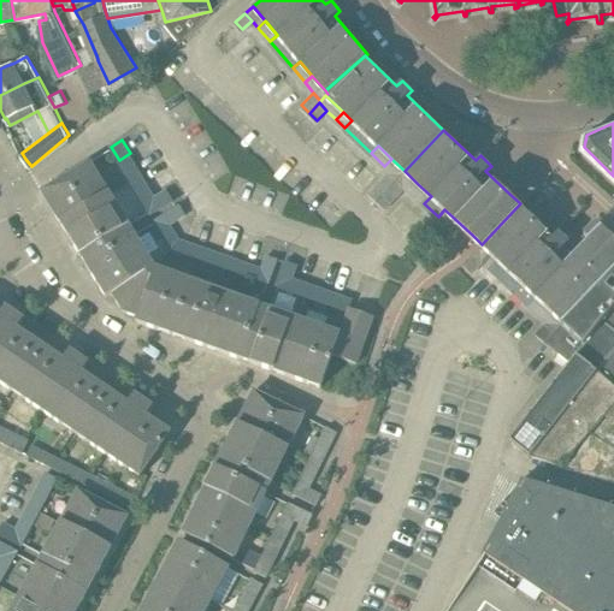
[(130,153),(119,160),(128,173),(137,166),(130,153)]
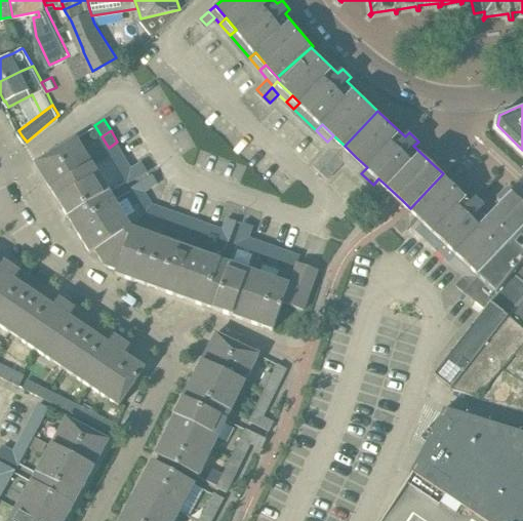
[(147,282),(163,237),(133,227),(77,135),(37,160),(91,250),(96,247),(105,259),(107,263),(119,267),(117,271),(147,282)]
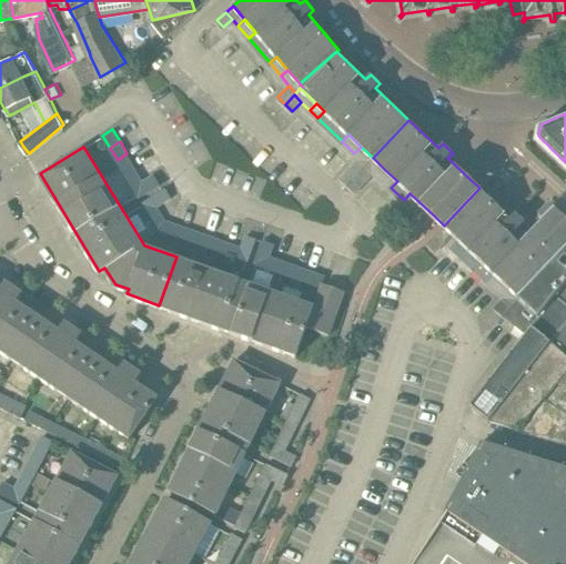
[(354,153),(360,158),(366,164),(373,158),(361,147),(354,153)]
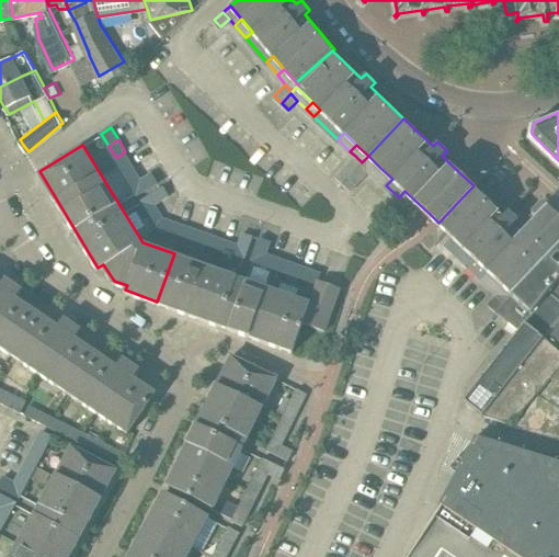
[(125,151),(116,158),(123,170),(133,163),(125,151)]
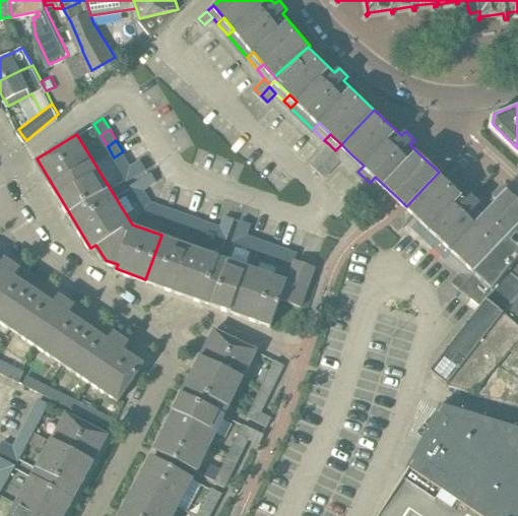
[(320,153),(327,159),(335,150),(329,144),(320,153)]
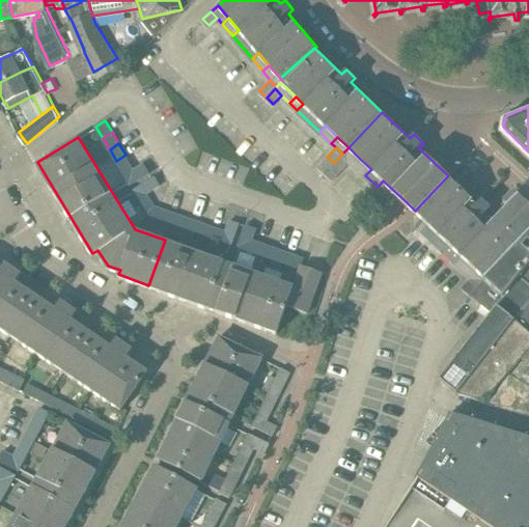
[(350,161),(354,165),(360,159),(349,147),(342,154),(350,161)]
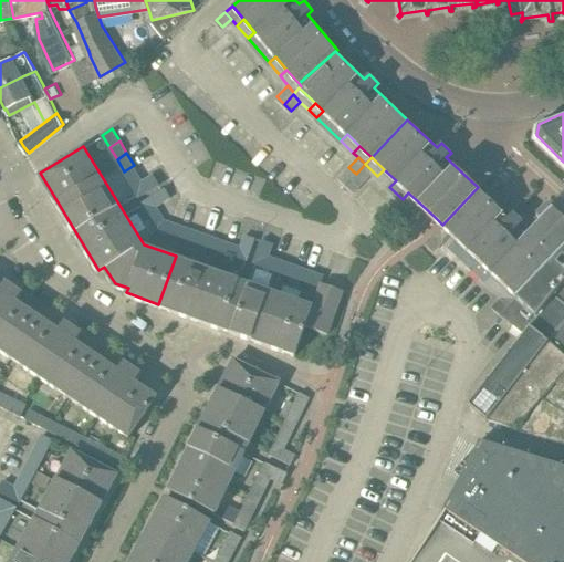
[(373,172),(365,164),(356,174),(363,180),(373,172)]
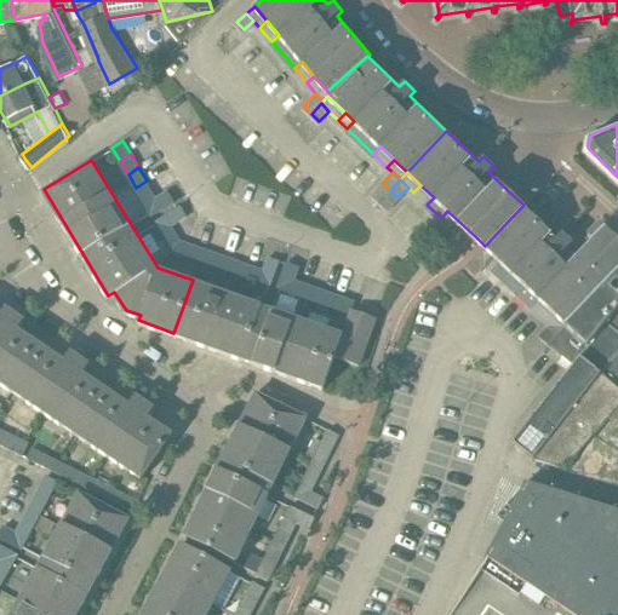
[(147,180),(136,188),(144,200),(155,194),(147,180)]
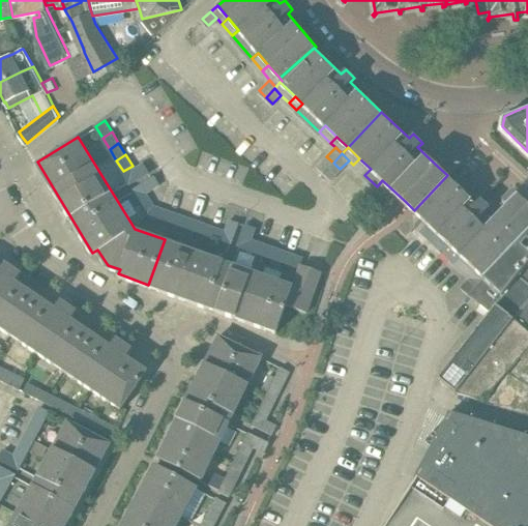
[(326,156),(318,165),(325,172),(333,163),(326,156)]
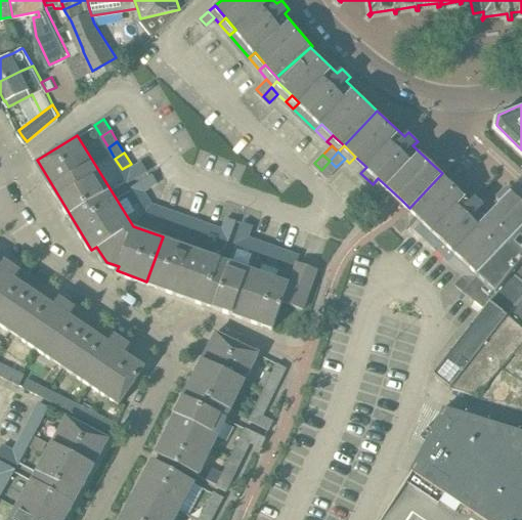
[(349,163),(360,173),(366,167),(355,157),(349,163)]
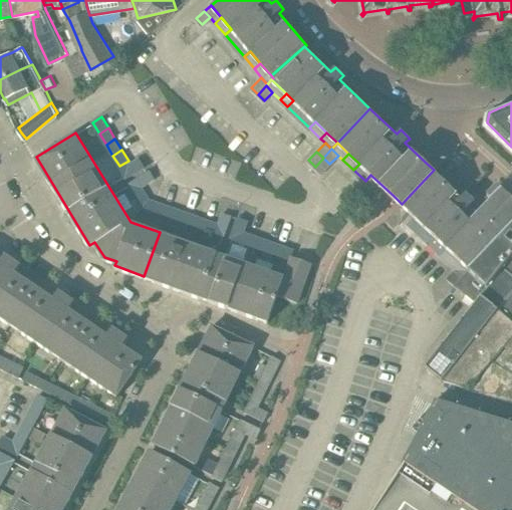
[(135,172),(146,166),(140,157),(130,163),(135,172)]
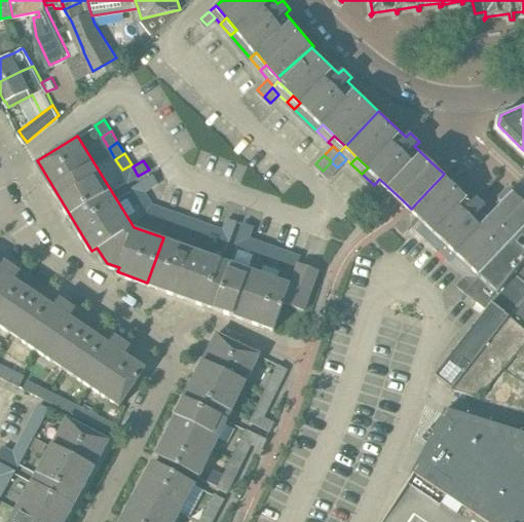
[(337,168),(331,161),(323,171),(329,177),(337,168)]
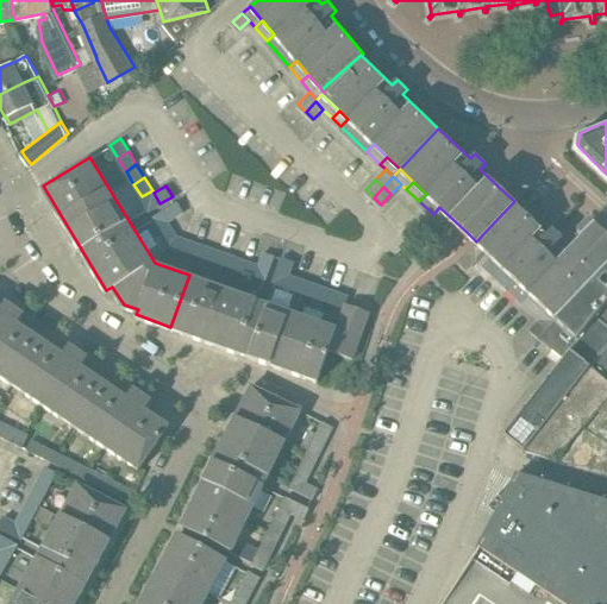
[(152,190),(142,196),(150,209),(160,203),(154,193),(152,190)]
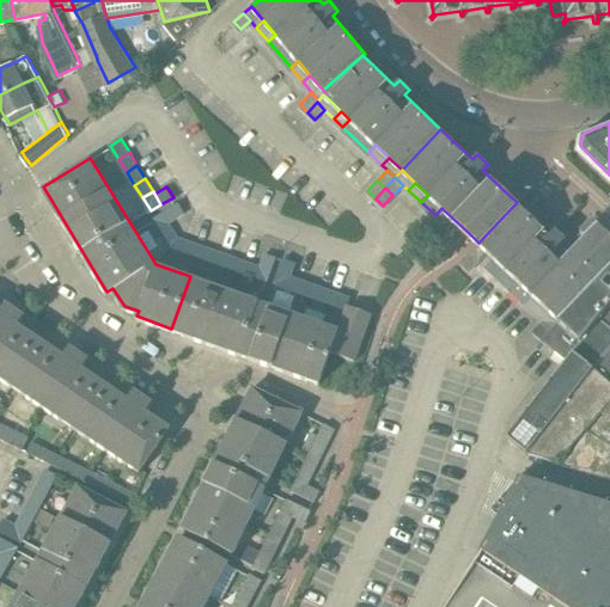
[(172,218),(185,210),(180,201),(168,209),(172,218)]
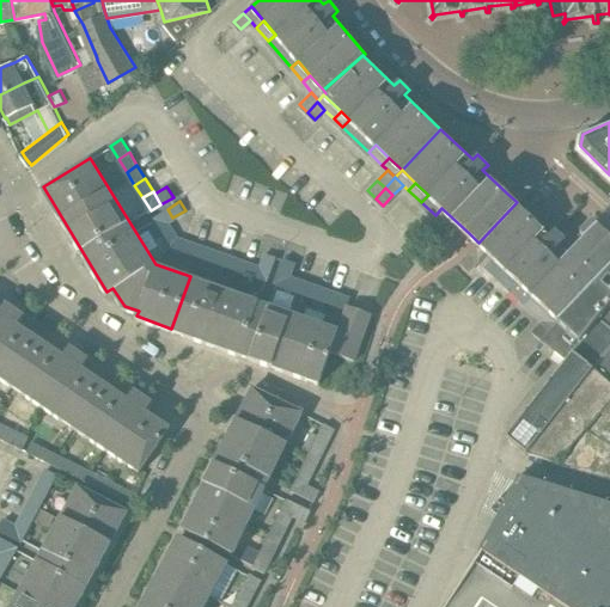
[(609,233),(593,219),(569,243),(555,230),(550,234),(517,202),(479,243),(492,256),(505,269),(499,276),(519,295),(525,301),(532,294),(546,307),(559,319),(572,306),(574,302),(585,292),(605,270),(609,265),(609,233)]
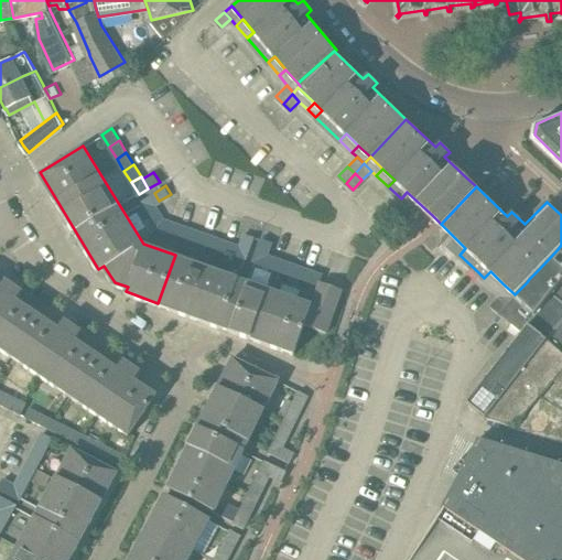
[(401,198),(404,203),(412,210),(419,203),(407,192),(401,198)]
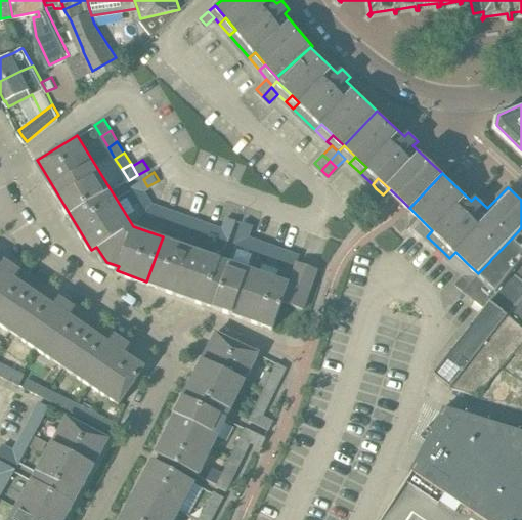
[(136,193),(144,188),(147,186),(143,179),(132,186),(136,193)]
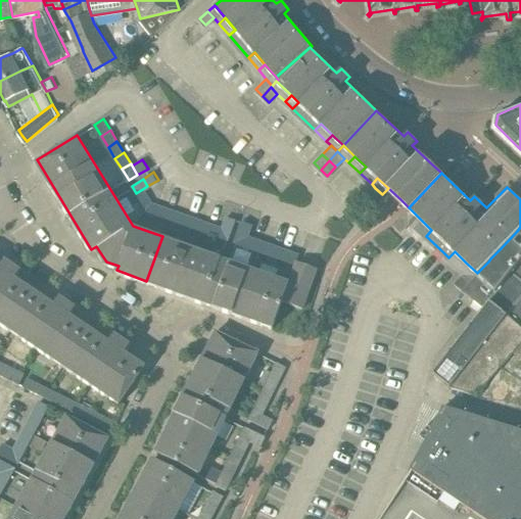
[(136,193),(146,208),(152,200),(144,188),(136,193)]
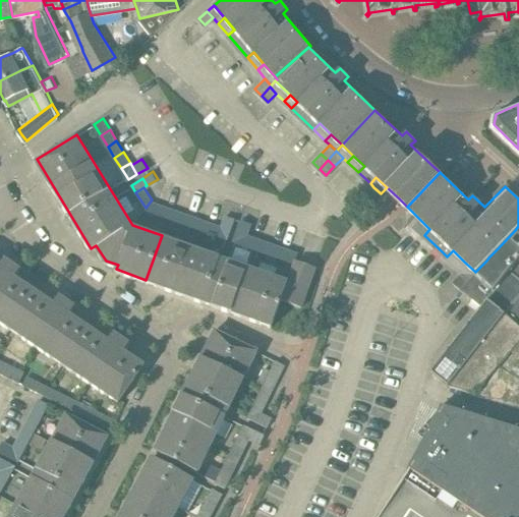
[(381,193),(373,187),(366,195),(373,202),(381,193)]
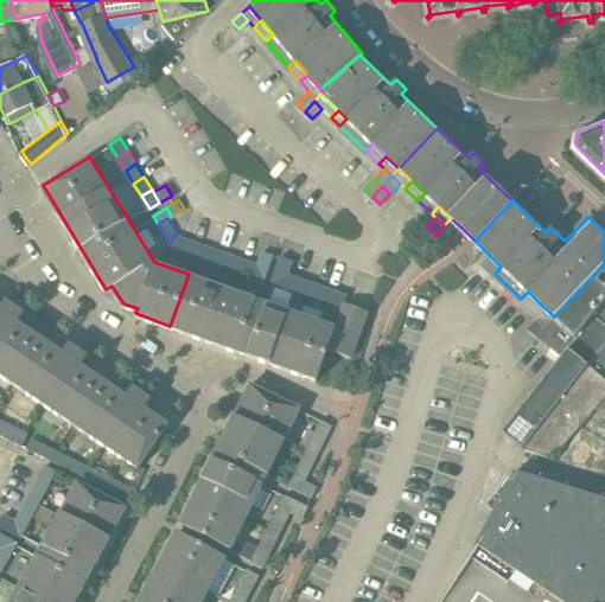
[(185,248),(189,237),(177,232),(170,242),(185,248)]
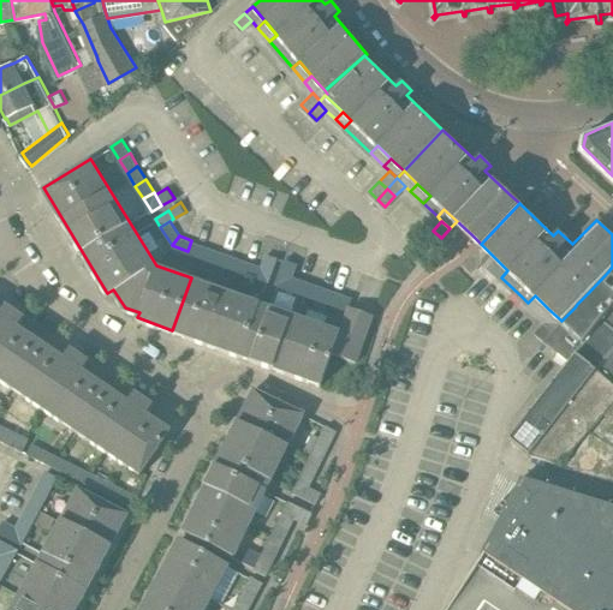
[(191,240),(188,251),(200,256),(203,245),(191,240)]
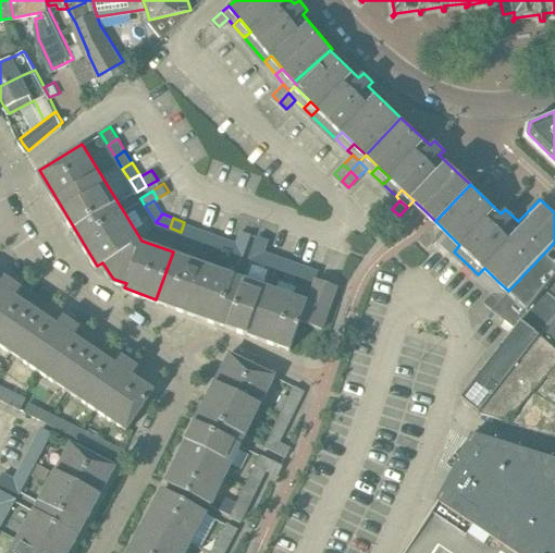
[(447,233),(435,221),(429,228),(436,235),(442,240),(447,233)]
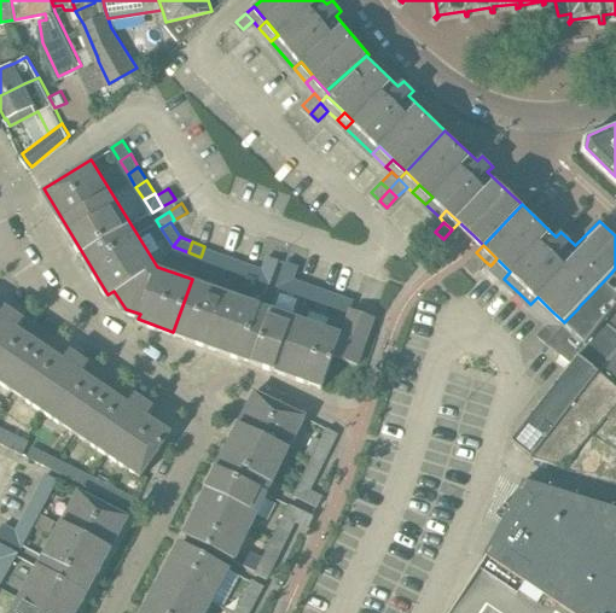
[(204,246),(201,257),(215,262),(219,251),(204,246)]
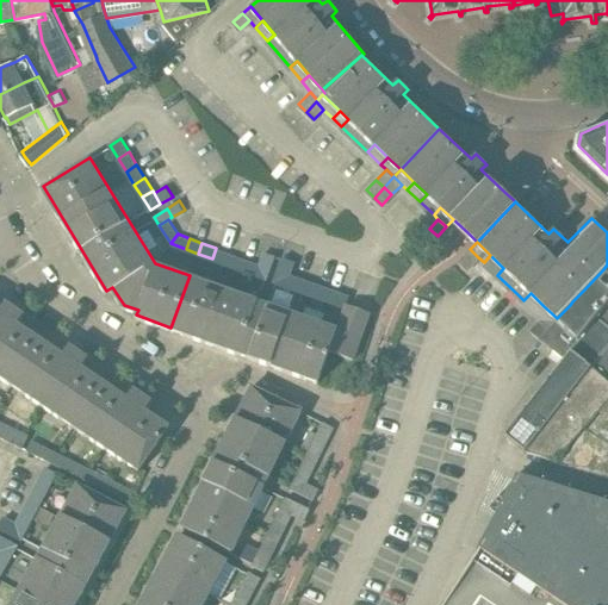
[(225,263),(230,253),(216,248),(212,259),(225,263)]
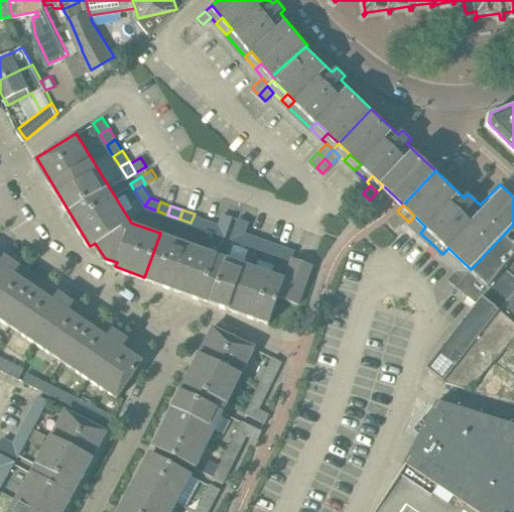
[(393,216),(400,222),(404,218),(397,211),(393,216)]
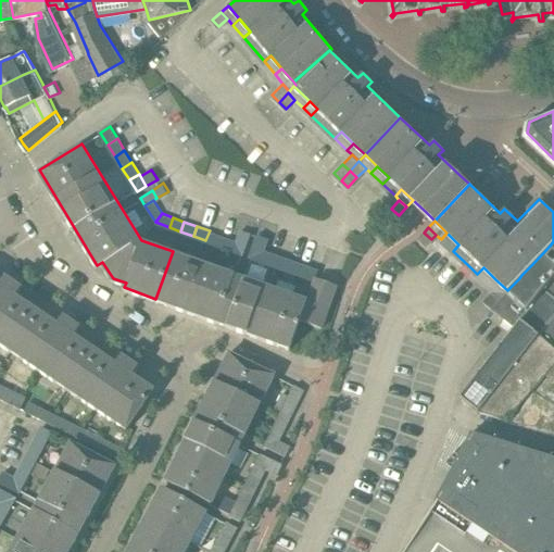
[(248,245),(252,231),(242,228),(238,240),(248,245)]
